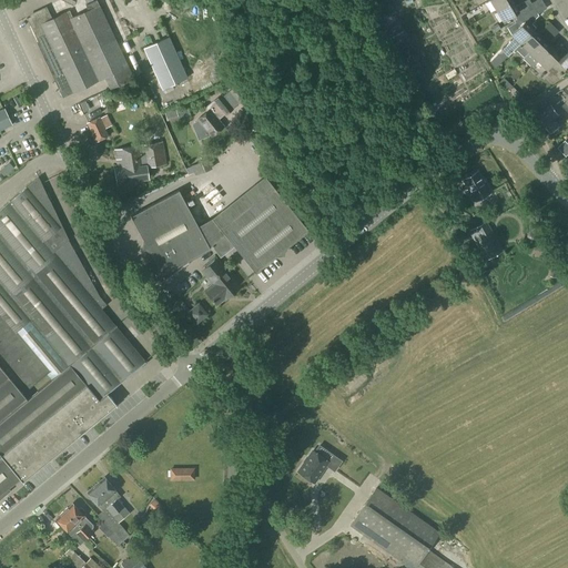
[(99,4),(95,0),(85,4),(88,10),(72,17),(69,11),(67,12),(66,11),(51,18),(47,9),(27,19),(38,42),(37,43),(62,98),(72,93),(73,93),(104,79),(110,89),(134,78),(99,4)]
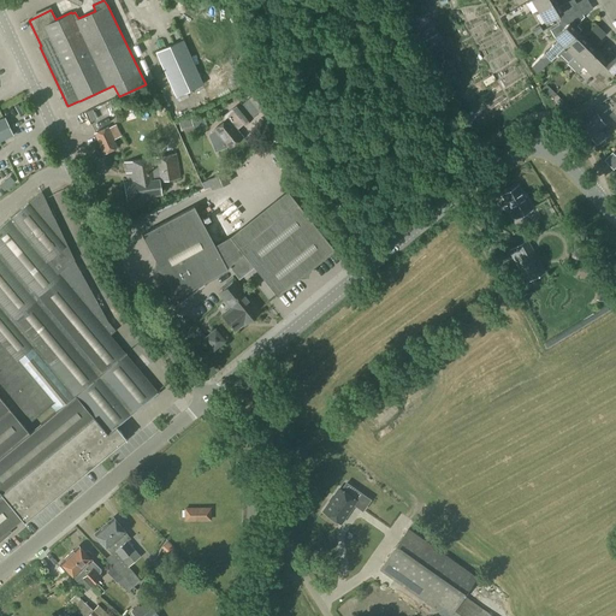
[(535,13),(556,1),(555,0),(532,0),(532,1),(537,10),(534,11),(535,13)]
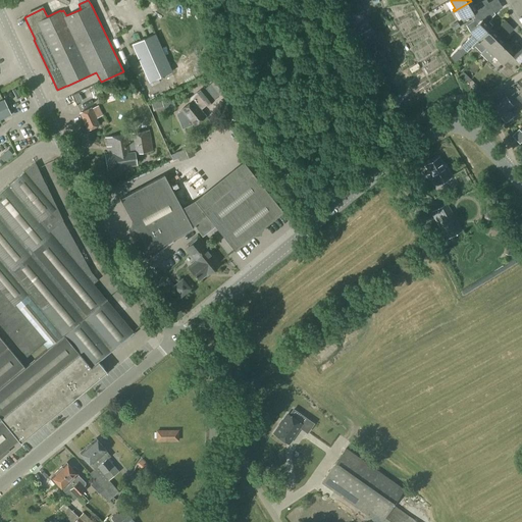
[(471,1),(454,11),(455,12),(457,11),(462,20),(472,14),(474,17),(490,8),(485,0),(483,0),(474,6),(471,1)]
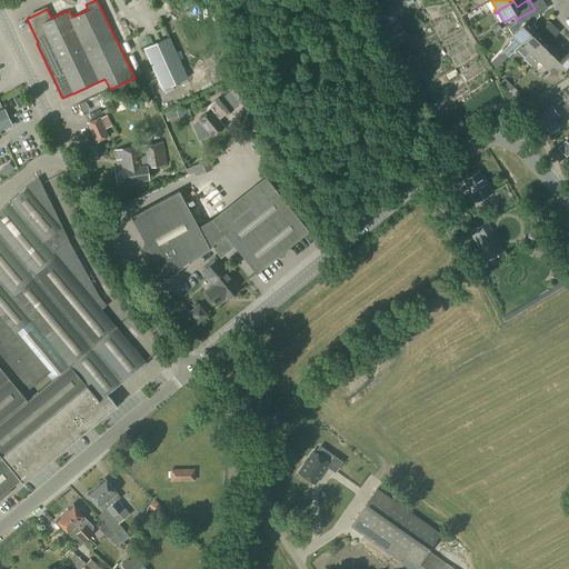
[(515,39),(502,50),(509,57),(515,51),(535,31),(537,28),(532,23),(539,16),(535,9),(517,19),(515,20),(516,22),(508,28),(512,36),(513,37),(515,39)]
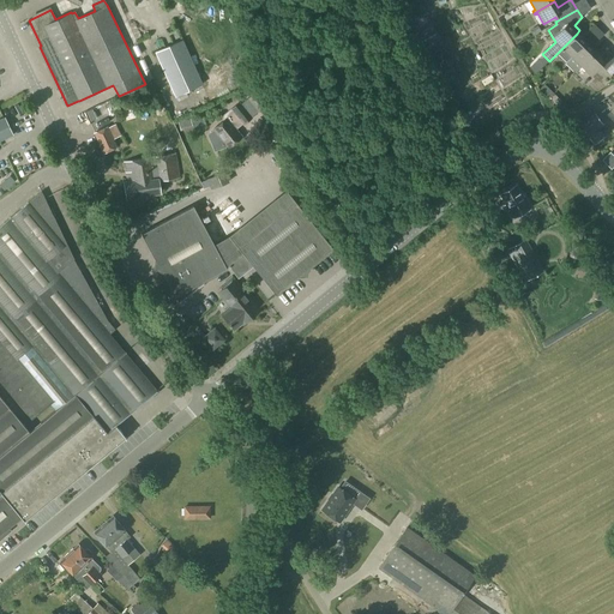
[(572,58),(600,30),(594,24),(581,37),(577,34),(555,55),(557,56),(559,55),(566,62),(571,56),(572,58)]
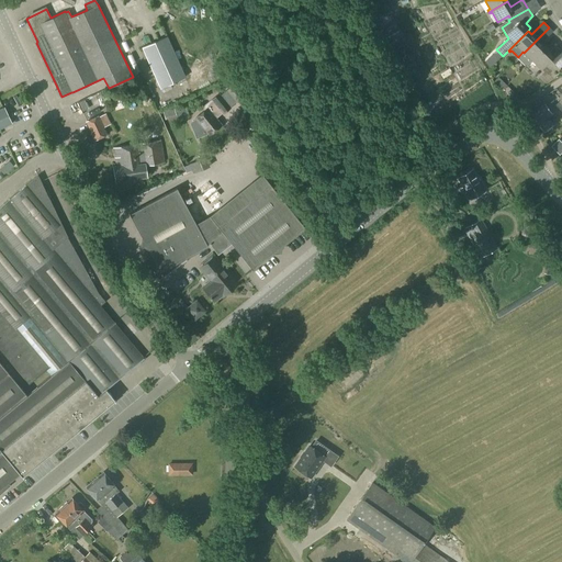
[(530,63),(546,47),(541,43),(553,31),(549,27),(524,53),(523,52),(518,57),(517,58),(526,67),(530,63)]
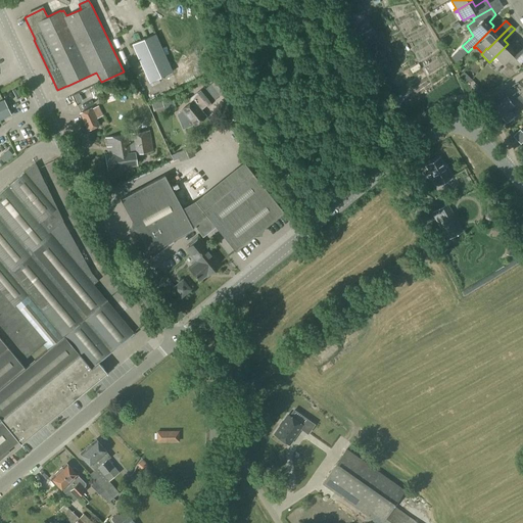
[(149,82),(172,72),(155,35),(133,45),(149,82)]
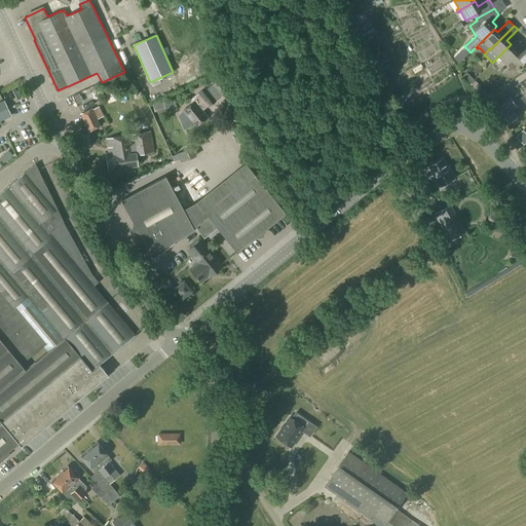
[(511,44),(496,59),(497,60),(499,59),(506,65),(515,57),(523,65),(525,62),(525,48),(520,43),(515,48),(511,44)]
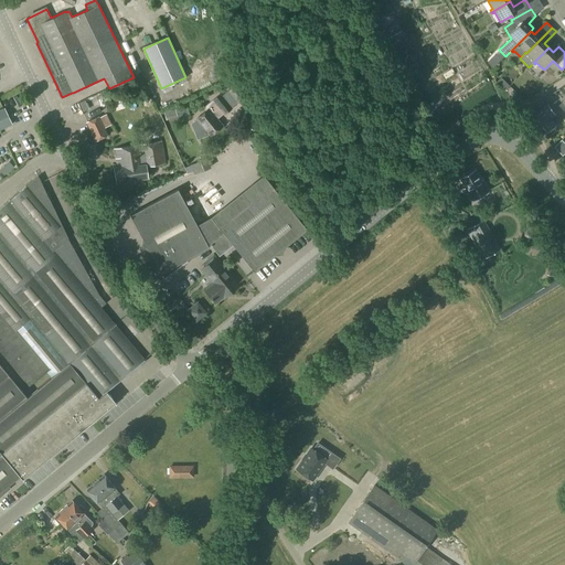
[(227,91),(237,103),(245,96),(235,84),(227,91)]
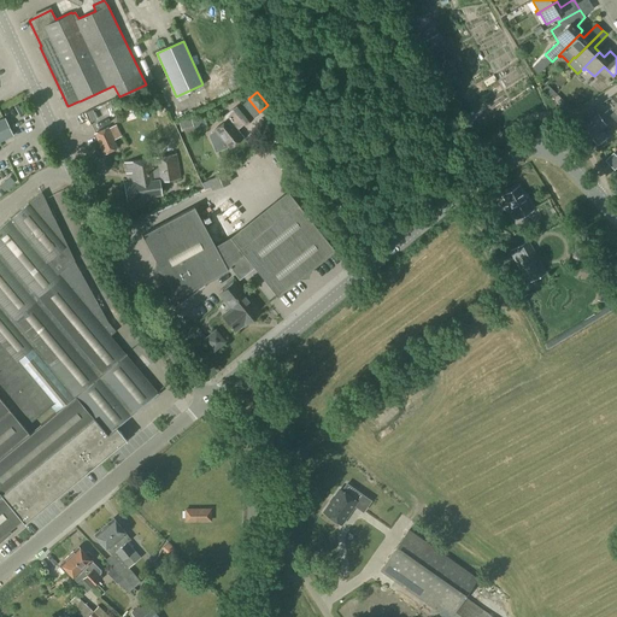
[(245,125),(254,118),(241,103),(223,117),(223,122),(213,130),(215,130),(209,135),(216,153),(229,147),(229,148),(244,137),(238,130),(245,124),(245,125)]
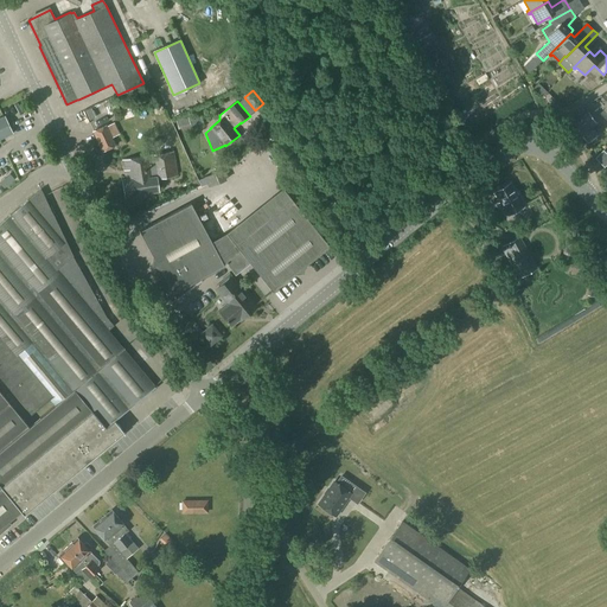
[(574,123),(579,129),(589,142),(598,135),(590,127),(596,123),(588,113),(575,122),(574,123)]
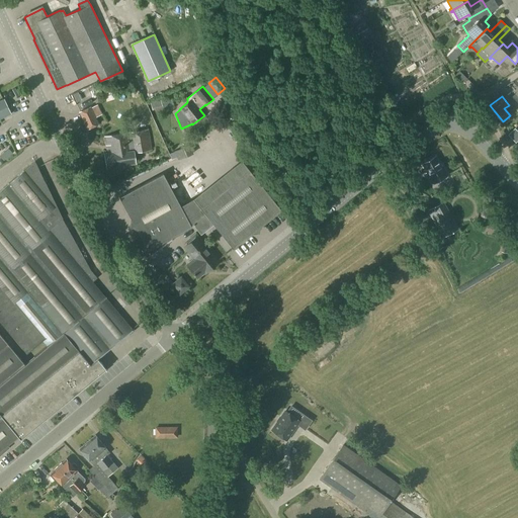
[(0,118),(10,113),(4,99),(0,101),(0,118)]
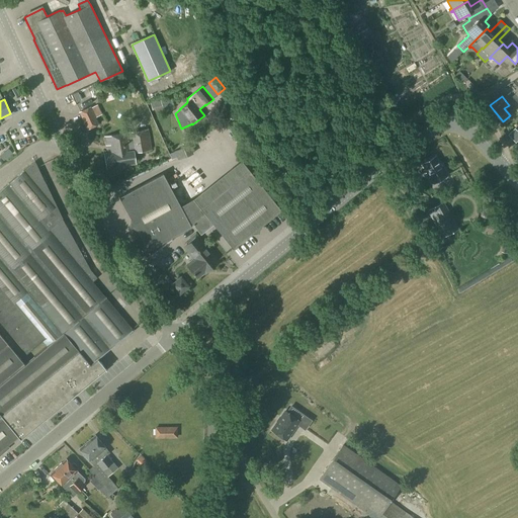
[(153,110),(163,107),(160,100),(150,103),(153,110)]
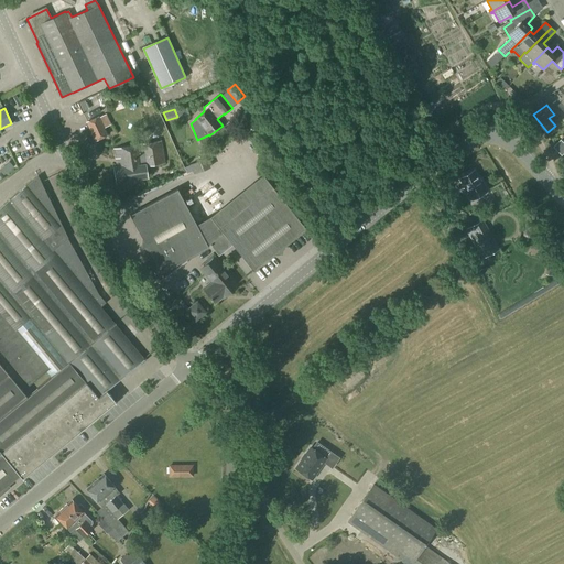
[(231,126),(242,120),(238,112),(228,118),(231,126)]
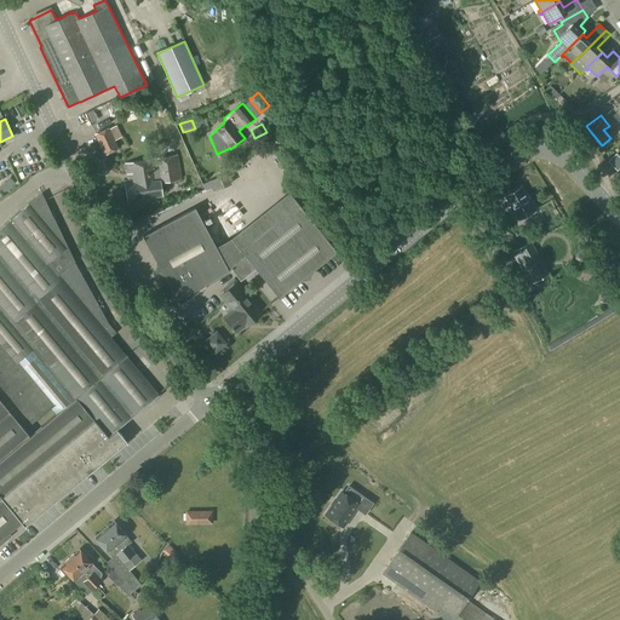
[(104,155),(119,149),(109,127),(93,135),(104,155)]
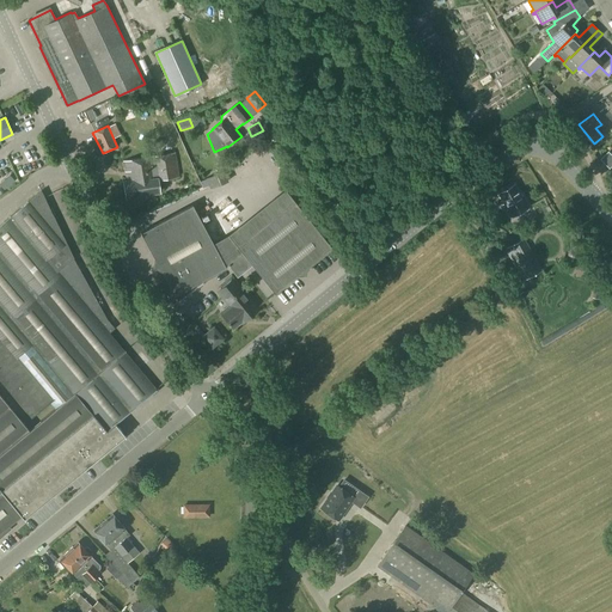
[(611,166),(611,154),(609,152),(600,159),(610,169),(611,166)]
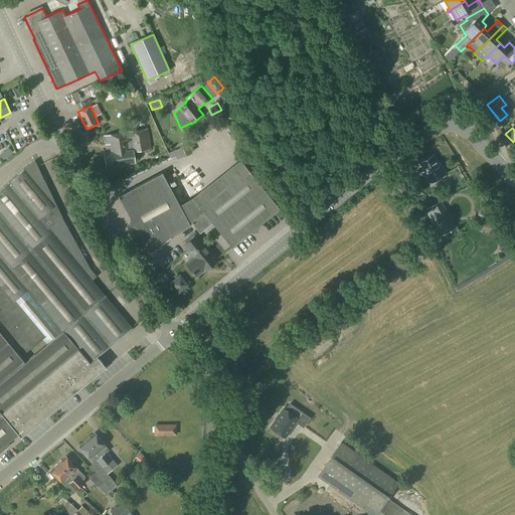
[(106,167),(135,163),(133,151),(151,148),(148,129),(105,136),(107,152),(104,153),(106,167)]
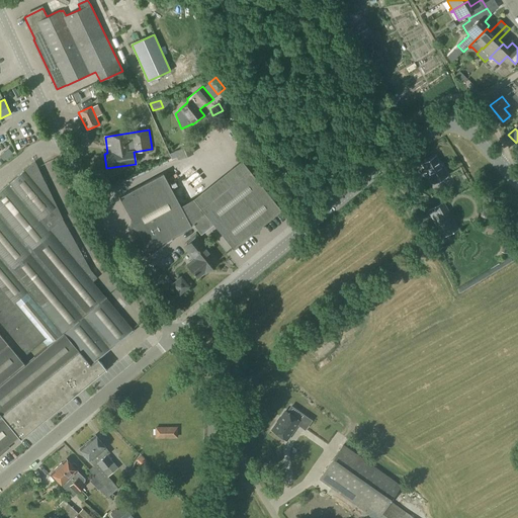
[(189,145),(174,151),(177,160),(193,154),(189,145)]
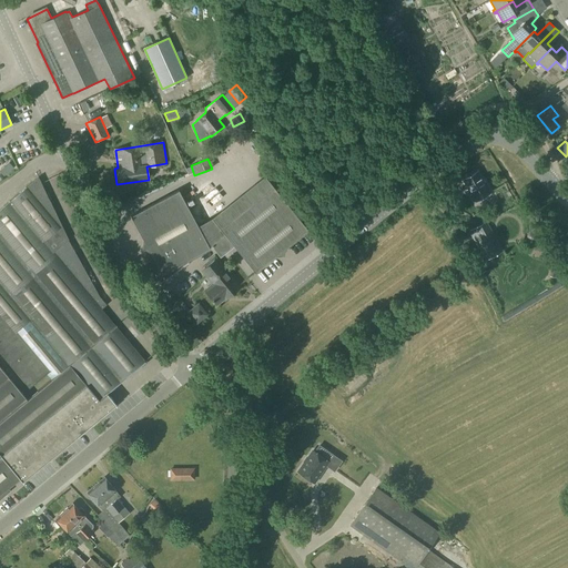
[(483,183),(477,172),(463,180),(469,191),(468,192),(474,202),(490,192),(485,182),(483,183)]
